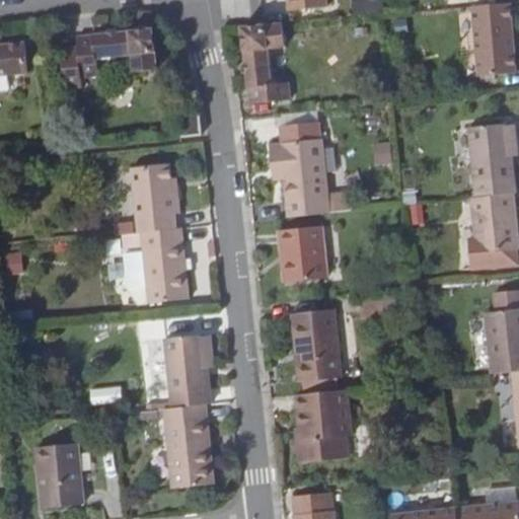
[(326,7),(325,0),(286,0),(288,10),(326,7)]
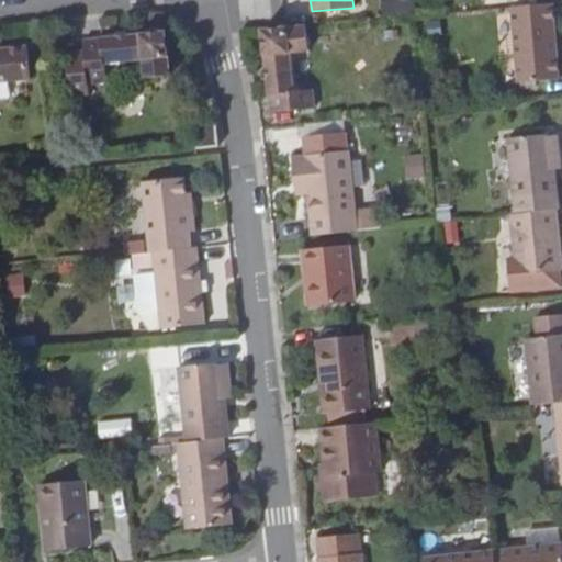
[(557,43),(552,3),(510,7),(517,82),(560,78),(558,54),(553,54),(552,43),(557,43)]
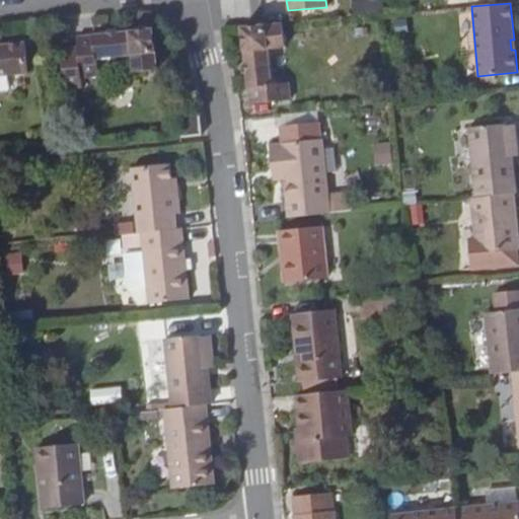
[(261,25),(241,27),(250,104),(290,100),(288,83),(271,84),(268,49),(284,47),(282,23),(261,25)]
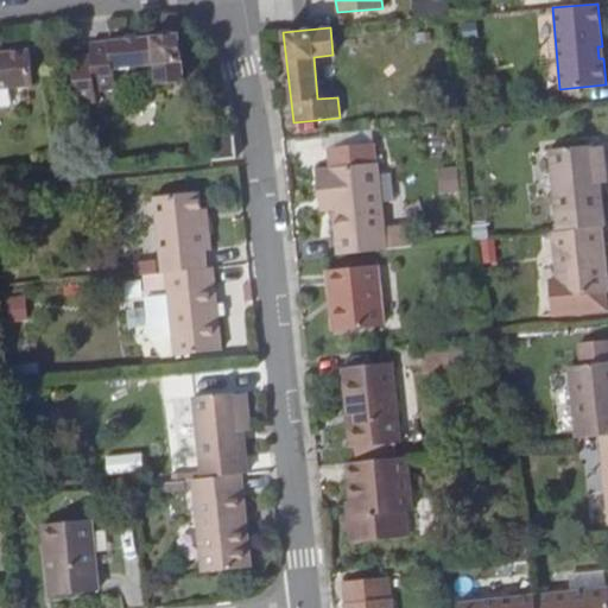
[(185,83),(181,37),(94,44),(95,56),(77,57),(82,103),(100,102),(99,92),(116,90),(114,71),(156,67),(158,86),(185,83)]
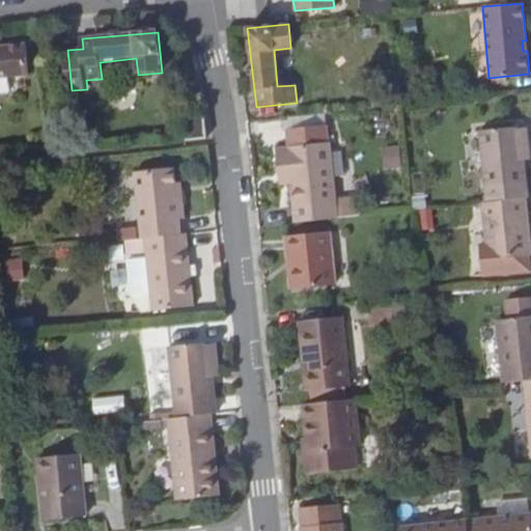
[(0,78),(8,77),(26,76),(23,45),(0,47),(0,78)]
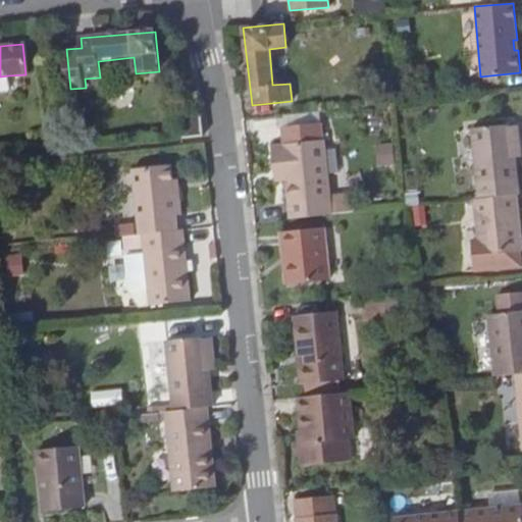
[(178,140),(201,138),(199,125),(197,114),(176,116),(178,140)]
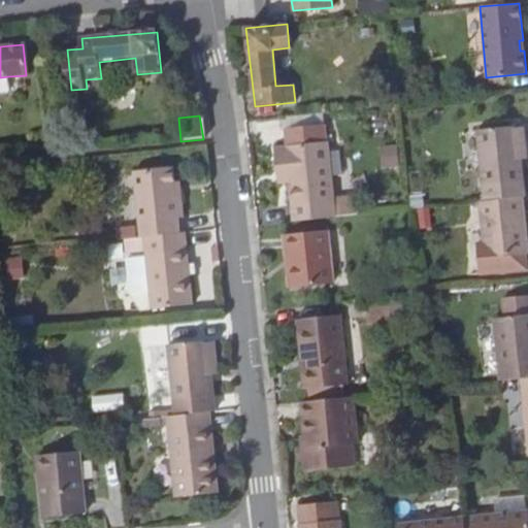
[(505,129),(513,129),(513,127),(475,130),(481,184),(518,180),(516,161),(509,162),(505,129)]
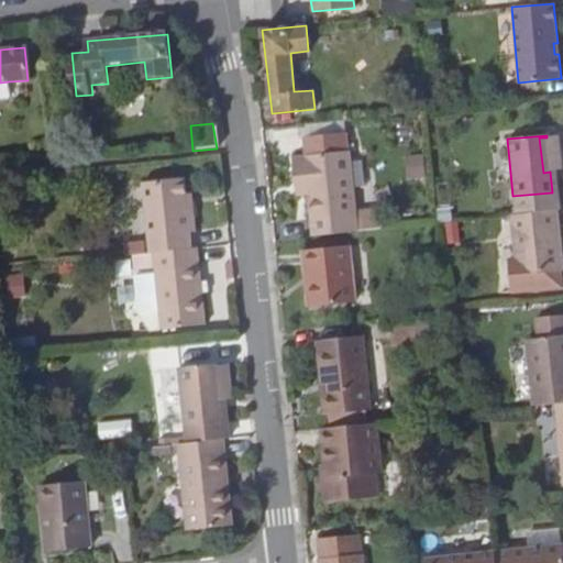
[(552,138),(547,138),(539,138),(543,173),(550,172),(555,172),(552,138)]
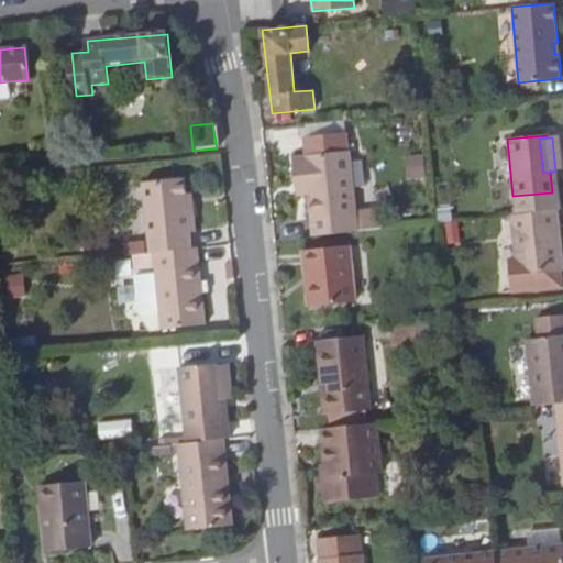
[(308,195),(313,236),(357,232),(355,214),(349,153),(293,158),(296,187),(308,186),(308,195)]
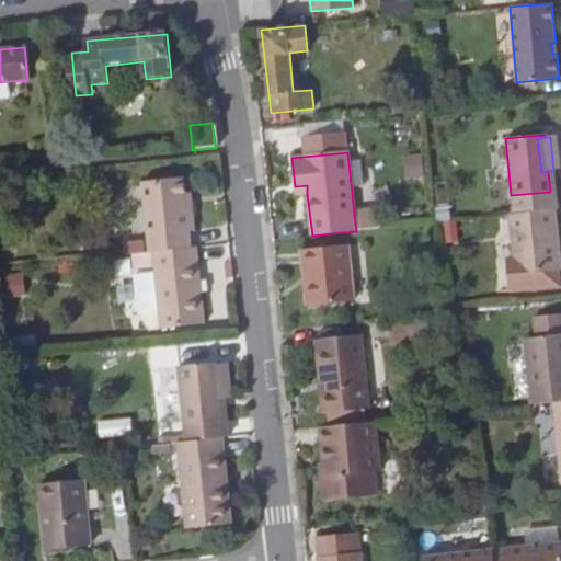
[(422,156),(402,156),(402,180),(422,180),(422,156)]
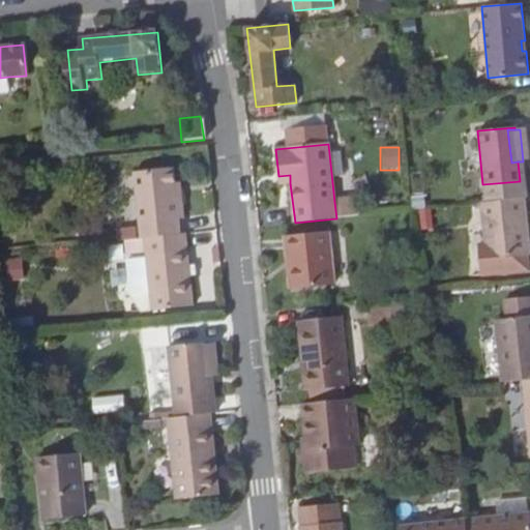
[(135,174),(143,240),(145,239),(179,236),(177,219),(174,187),(172,170),(135,174)]
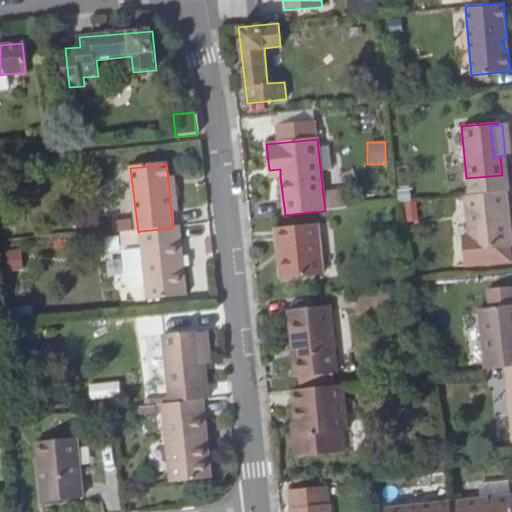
[(270,178),(280,177),(280,169),(269,170),(270,178)]
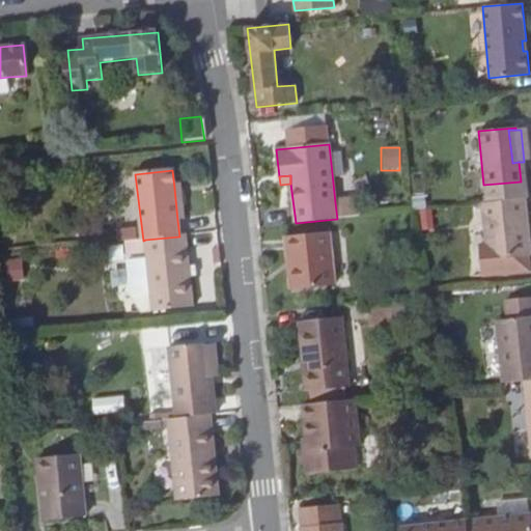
[(521,182),(483,185),(484,203),(523,198),(521,182)]
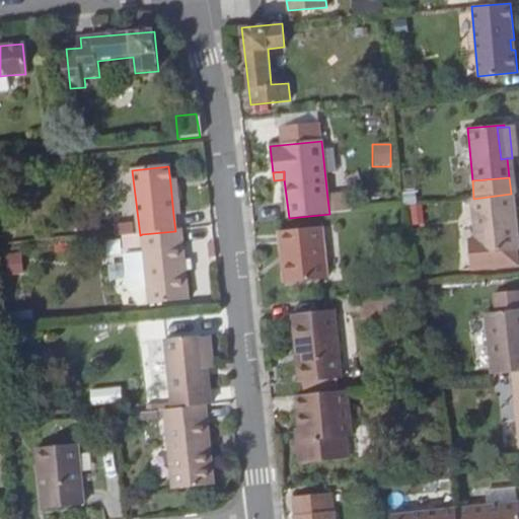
[(176,182),(170,183),(173,215),(180,214),(176,182)]
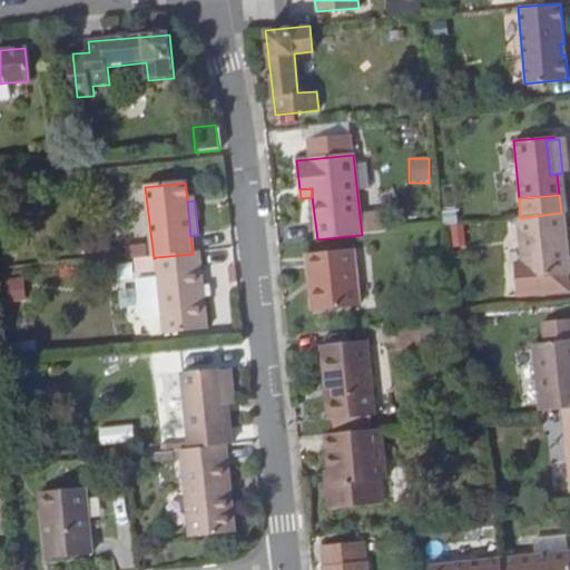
[(520,218),(517,218),(523,282),(568,277),(561,213),(520,218)]
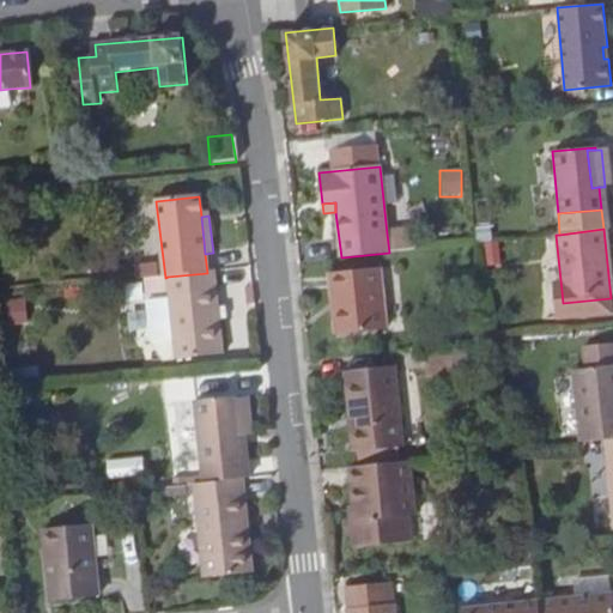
[(387,234),(389,253),(416,249),(414,231),(387,234)]
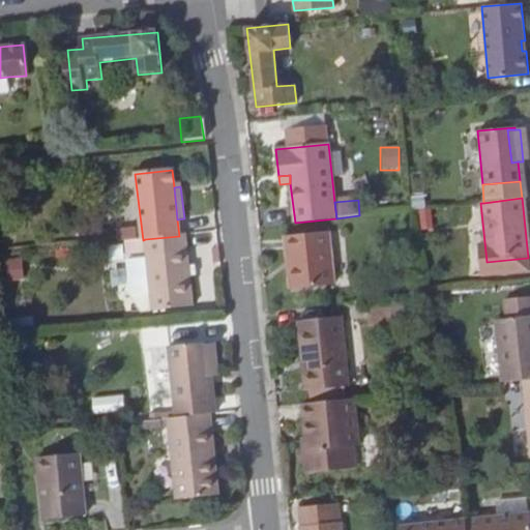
[(216,232),(189,233),(190,258),(217,257),(216,232)]
